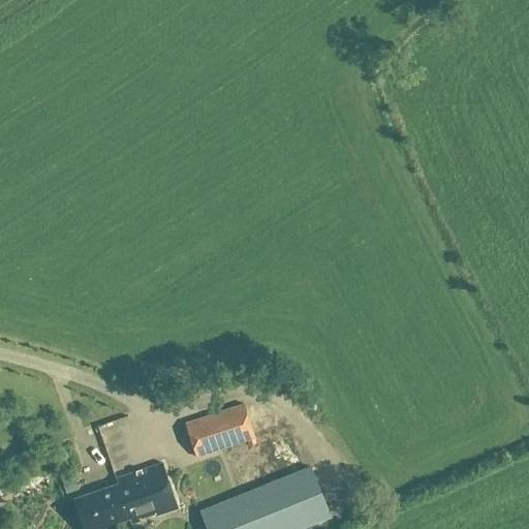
[(185,423),(196,456),(254,435),(243,402),(185,423)]
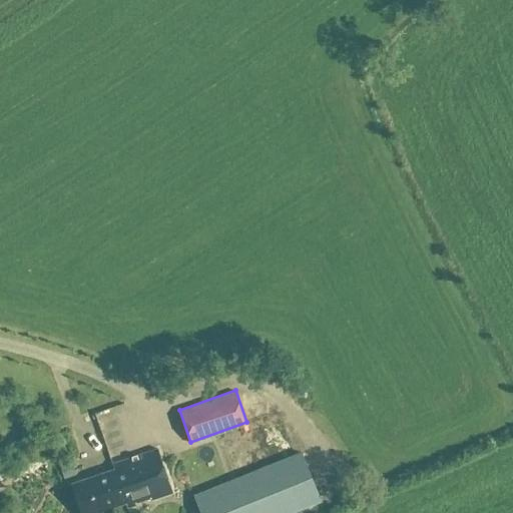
[(112,463),(114,469),(72,483),(81,512),(89,512),(125,501),(127,507),(172,491),(157,448),(112,463)]
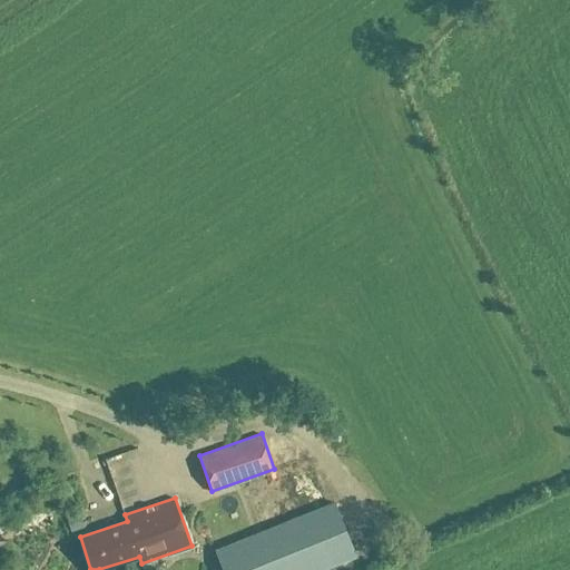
[(333,502),(217,549),(225,569),(320,569),(356,556),(333,502)]
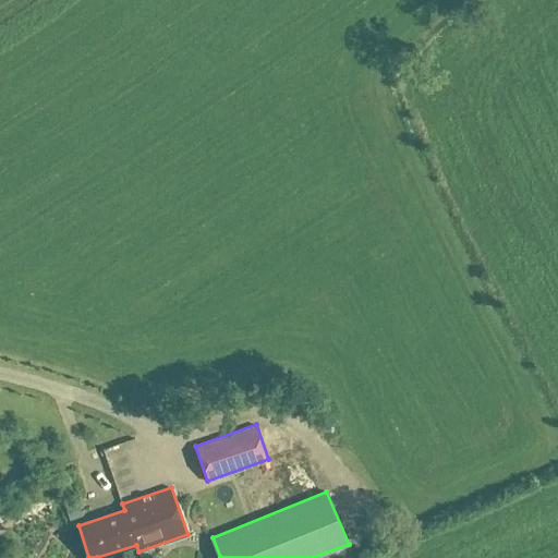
[(83,517),(77,501),(64,506),(70,521),(83,517)]
